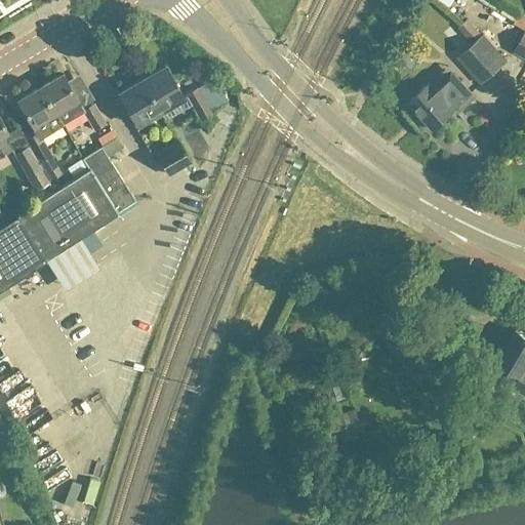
[(0,0),(0,11),(7,7),(4,2),(8,0),(0,0)]
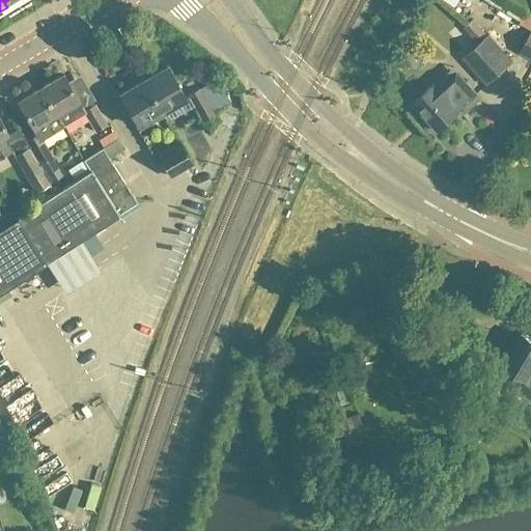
[(530,60),(530,33),(519,54),(530,60)]
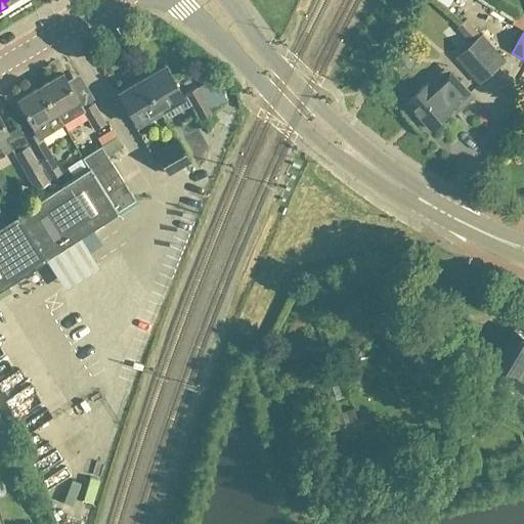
[(479,85),(505,62),(481,37),(456,59),(479,85)]
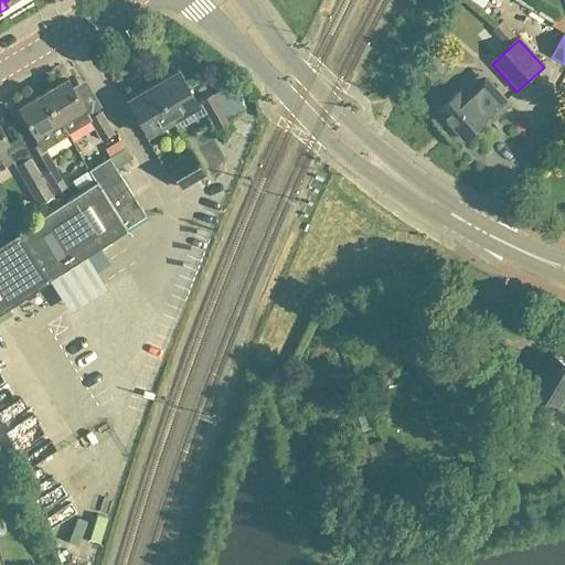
[(151,88),(170,121),(195,107),(177,74),(151,88)]
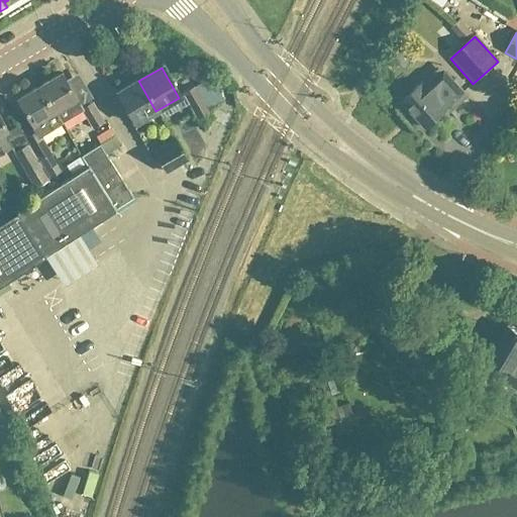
[(38,88),(60,124),(81,111),(92,129),(103,123),(91,104),(82,109),(61,75),(38,88)]
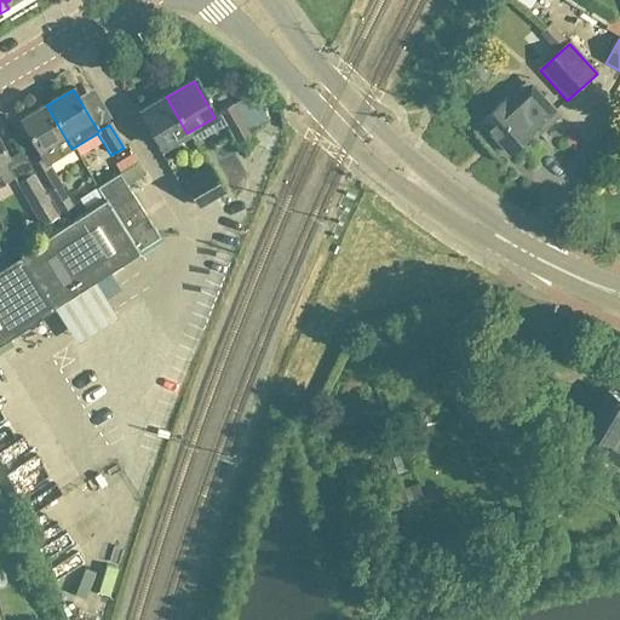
[(538,137),(560,116),(535,90),(514,109),(506,101),(480,124),(510,156),(534,133),(538,137)]
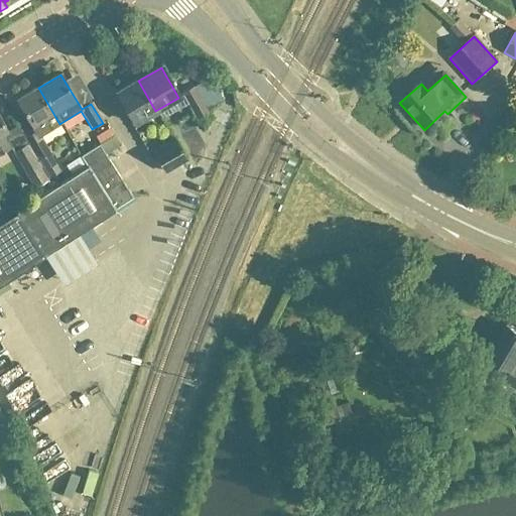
[(116,94),(133,124),(155,111),(138,81),(116,94)]
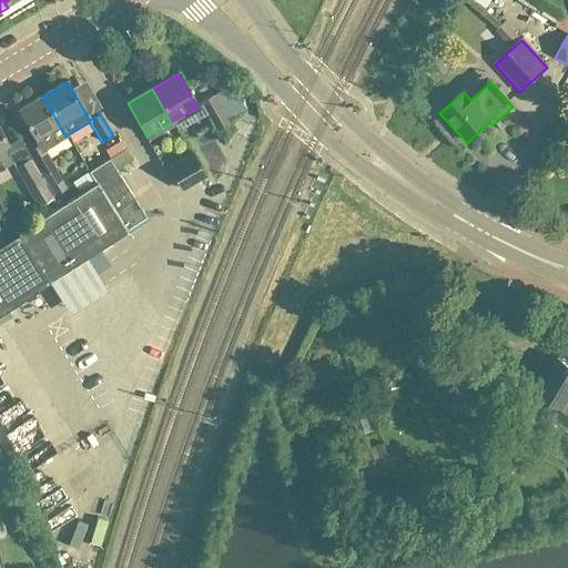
[(42,151),(66,137),(42,97),(18,111),(33,138),(41,150),(30,156),(54,196),(66,190),(42,151)]
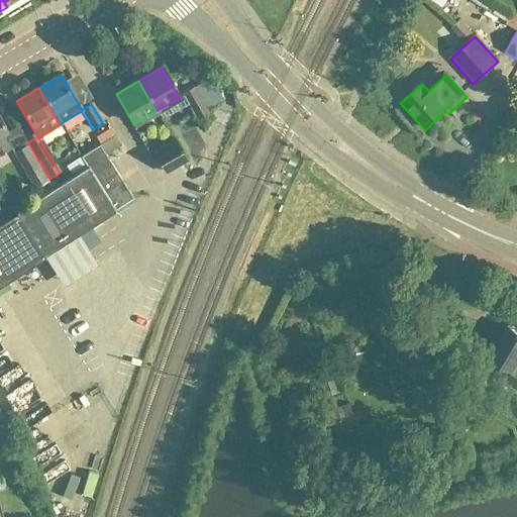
[(196,119),(208,113),(194,89),(182,95),(196,119)]
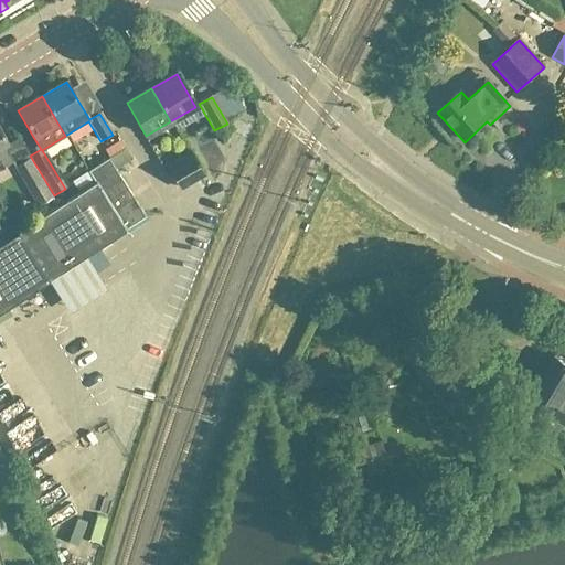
[(247,157),(258,125),(243,119),(231,151),(247,157)]
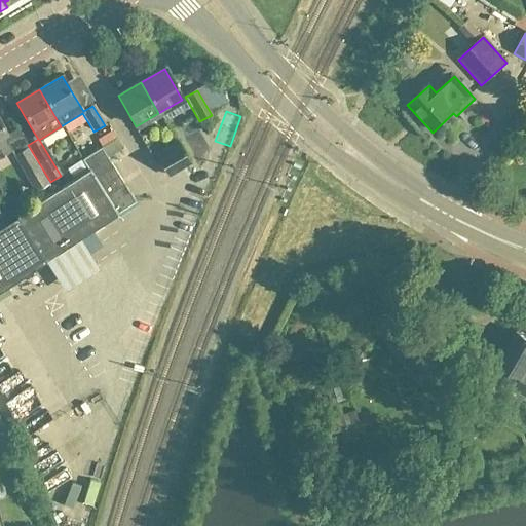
[(0,158),(9,153),(1,139),(6,136),(0,124),(0,158)]
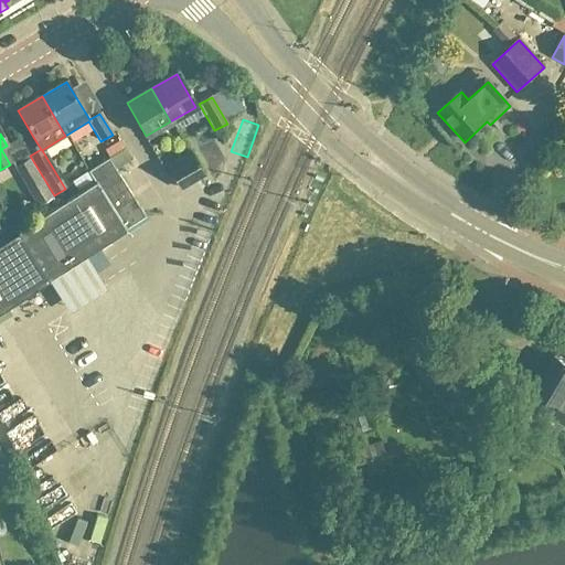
[(203,177),(190,153),(167,167),(180,190),(203,177)]
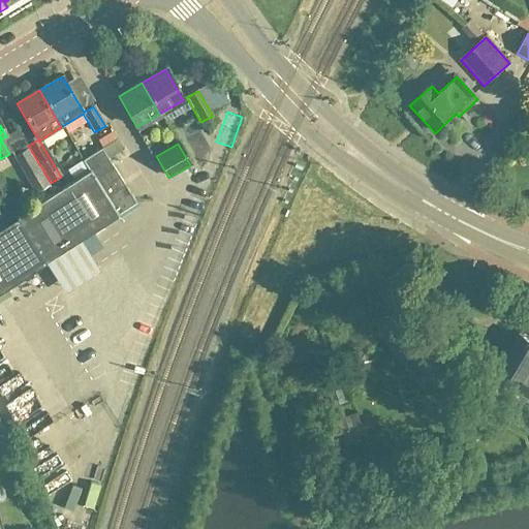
[(0,227),(0,291),(27,276),(45,263),(94,232),(118,217),(117,215),(135,204),(109,160),(101,149),(83,161),(89,172),(73,182),(17,218),(5,224),(0,227)]
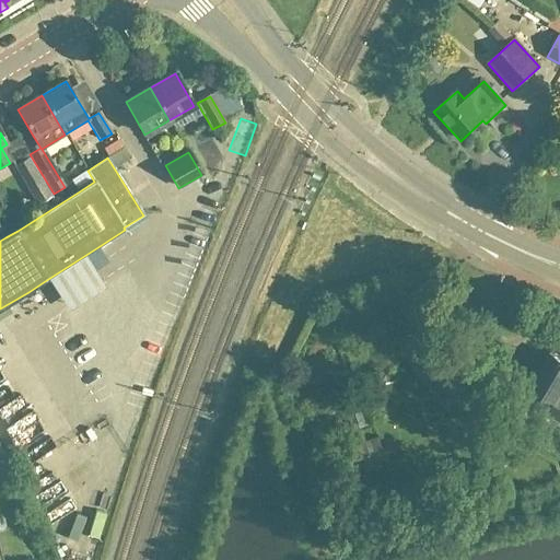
[(27,159),(14,166),(37,205),(50,196),(27,159)]
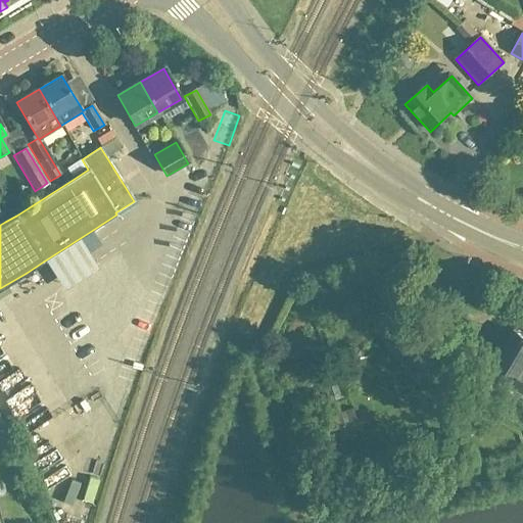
[(522,335),(513,330),(513,331),(495,362),(494,362),(494,363),(509,371),(502,383),(522,395),(522,392),(522,372),(521,371),(522,366),(522,335)]
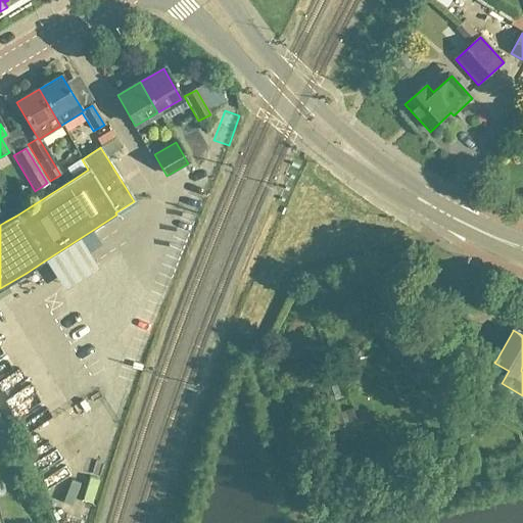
[(318,383),(334,378),(330,367),(314,372),(318,383)]
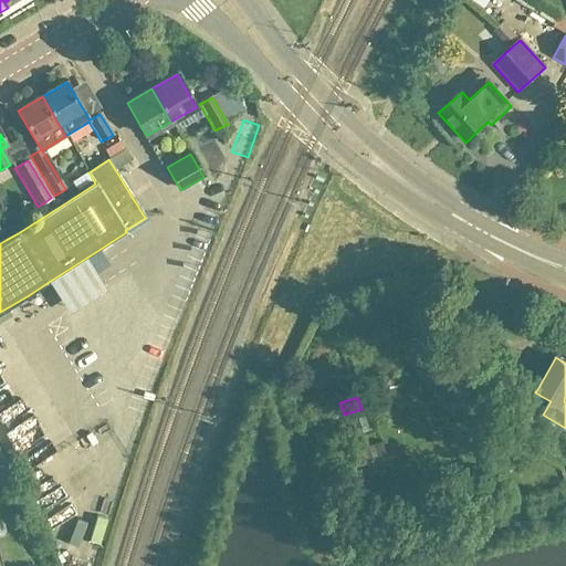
[(346,458),(355,480),(390,464),(381,443),(346,458)]
